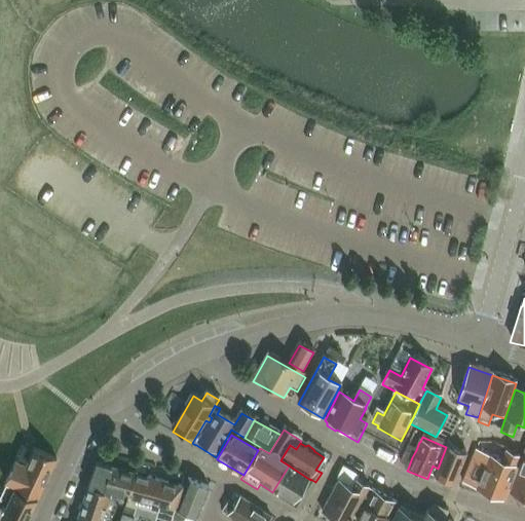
[(433,466),(428,476),(453,486),(466,456),(446,447),(438,469),(433,466)]
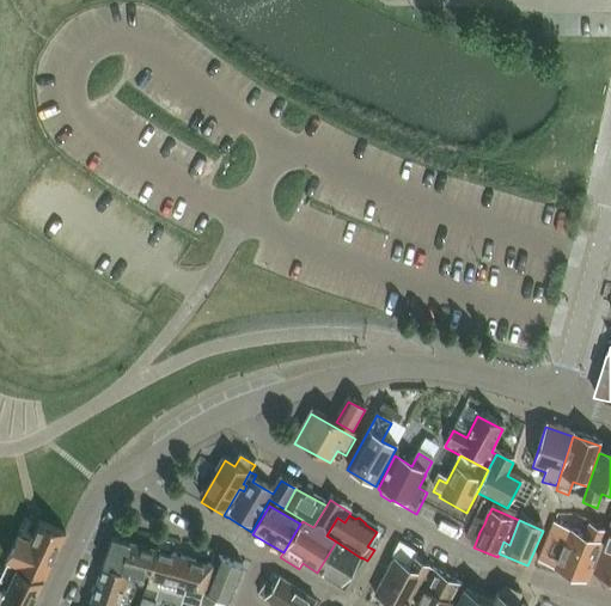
[(44,583),(65,538),(37,526),(29,544),(19,539),(6,565),(44,583)]
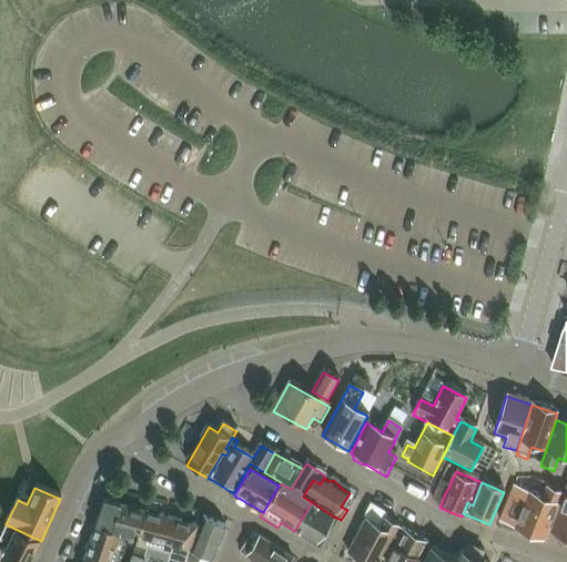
[(528,494),(514,488),(499,524),(543,542),(562,494),(546,489),(542,499),(528,493),(528,494)]
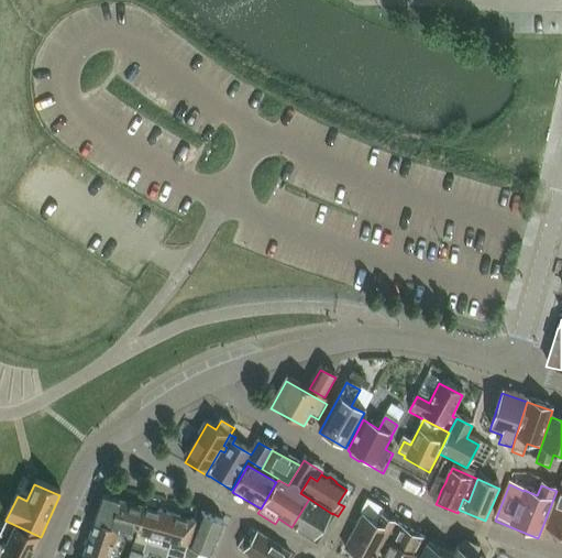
[(433,487),(428,499),(437,502),(441,490),(434,487),(433,487)]
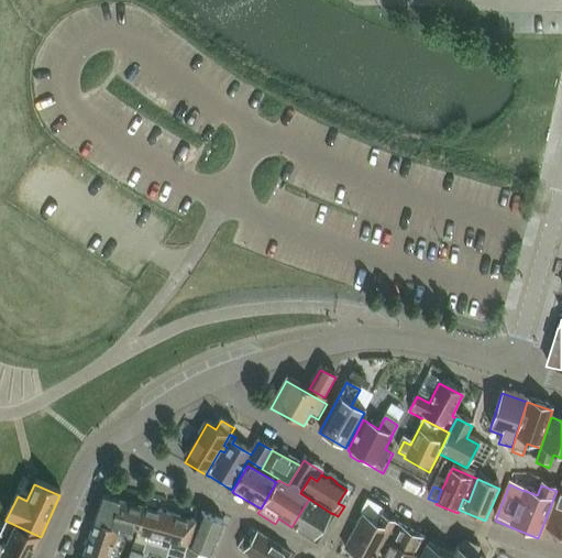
[(561,488),(546,533),(561,538),(561,488)]
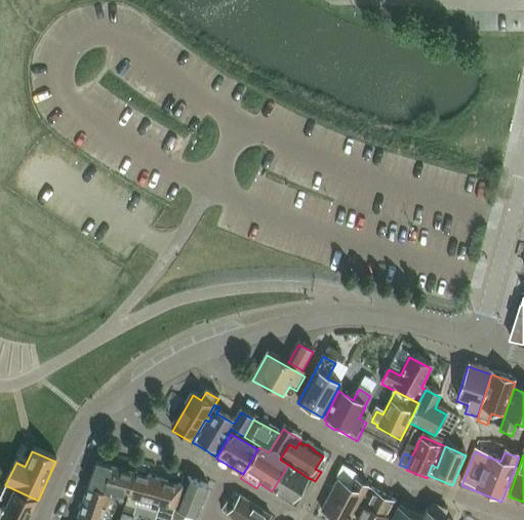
[(124,506),(133,475),(111,469),(95,463),(87,487),(87,488),(109,495),(114,504),(116,504),(124,506)]
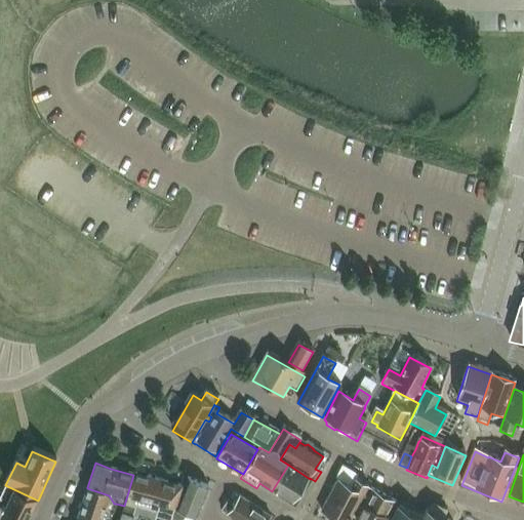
[(288,465),(272,491),(292,505),(309,479),(288,465)]
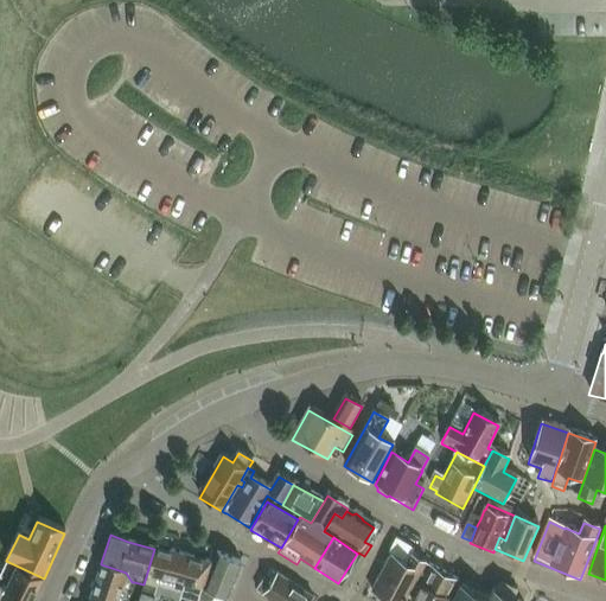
[(209,564),(154,549),(144,584),(145,584),(158,588),(180,594),(184,586),(201,590),(209,564)]
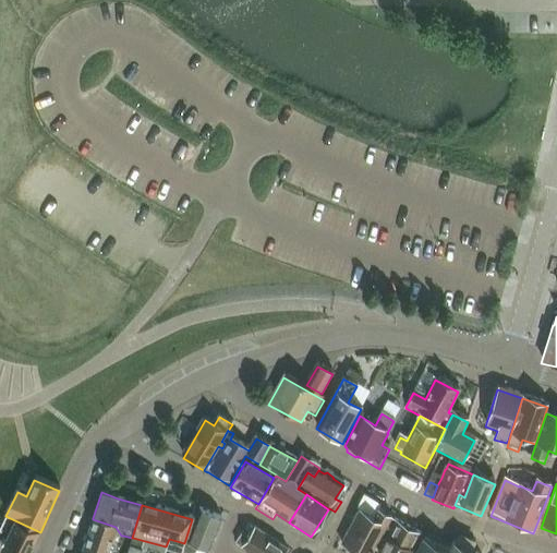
[(198,512),(185,543),(184,552),(197,552),(198,550),(204,552),(209,552),(221,520),(198,512)]
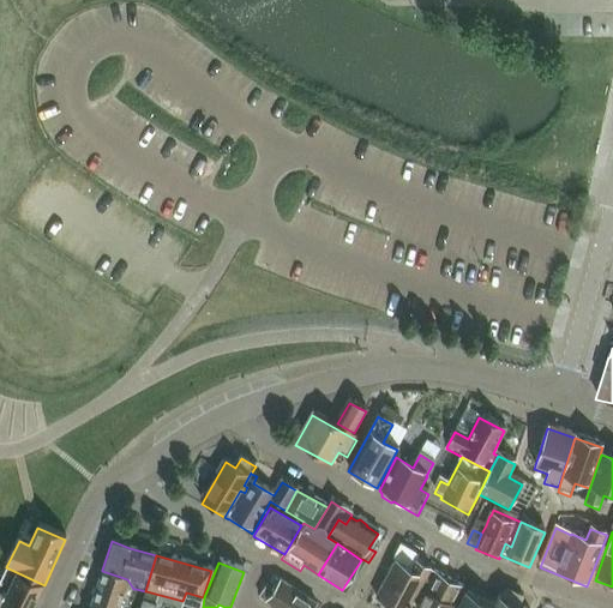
[(418,594),(428,572),(430,570),(416,563),(412,572),(395,564),(376,601),(388,607),(410,607),(412,606),(414,607),(416,607),(422,596),(418,594)]
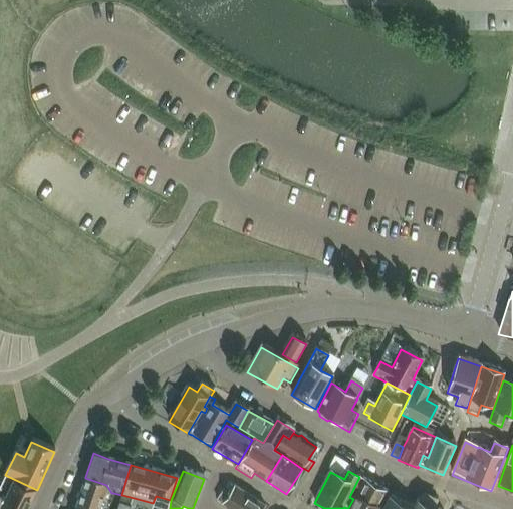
[(106,485),(85,478),(75,508),(108,508),(113,493),(111,493),(106,485)]
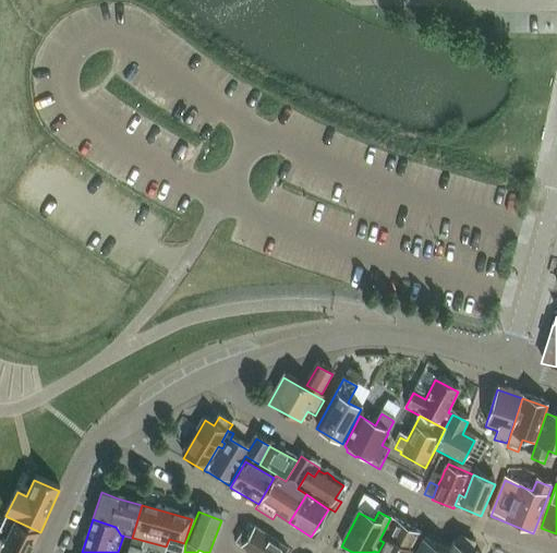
[(421,537),(389,520),(379,540),(384,542),(384,543),(386,539),(411,552),(413,552),(421,537)]
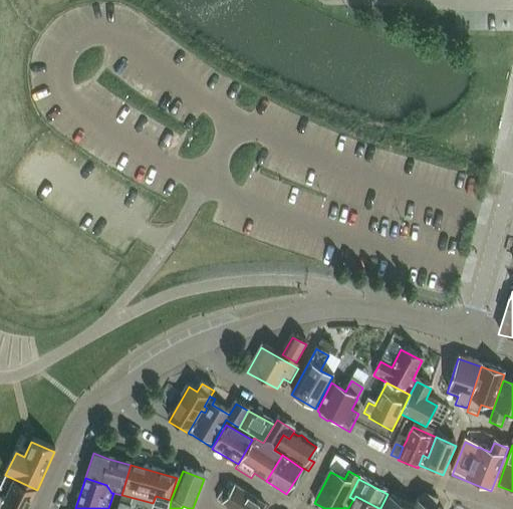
[(0,498),(0,508),(28,508),(36,493),(13,482),(4,500),(0,498)]
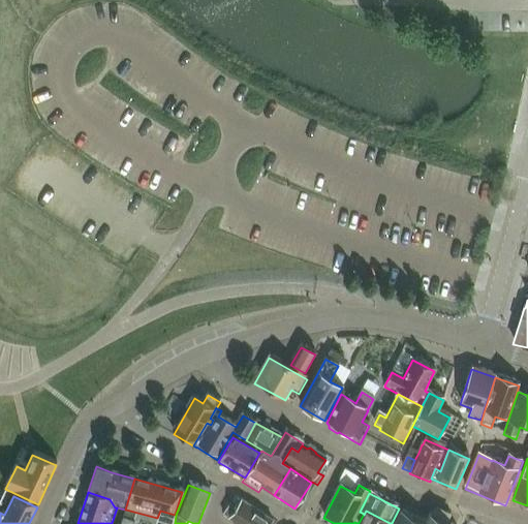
[(235,513),(228,521),(231,523),(272,523),(242,502),(235,513)]
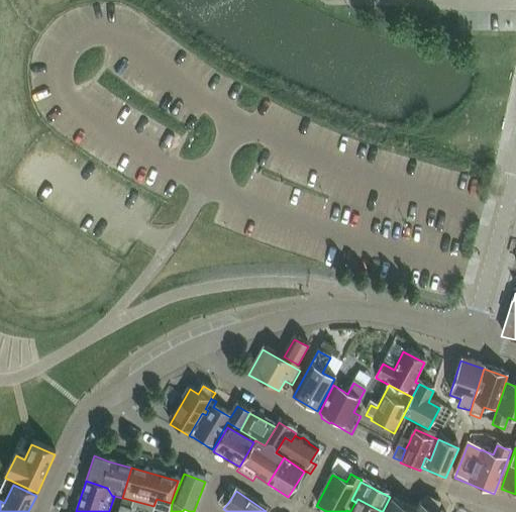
[(424,498),(417,511),(433,511),(429,509),(432,502),(424,498)]
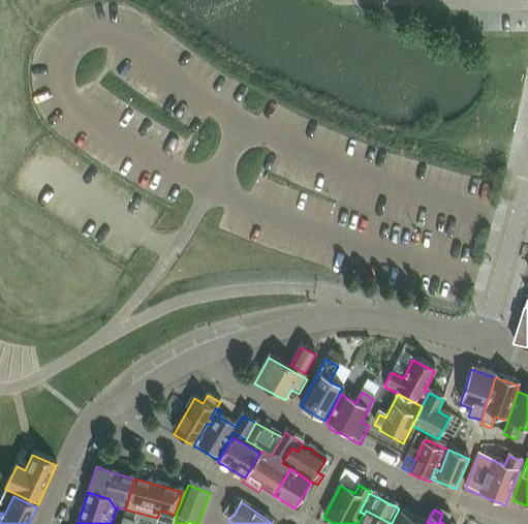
[(366,511),(364,515),(360,523),(390,523),(366,511)]
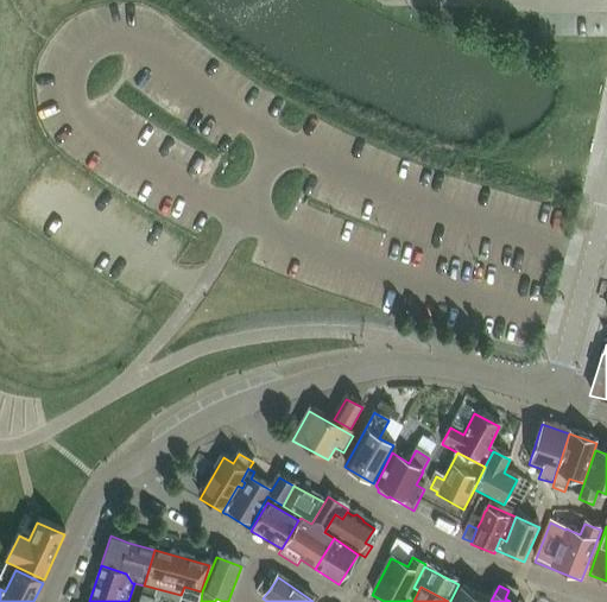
[(485,601),(461,588),(455,601),(485,601)]
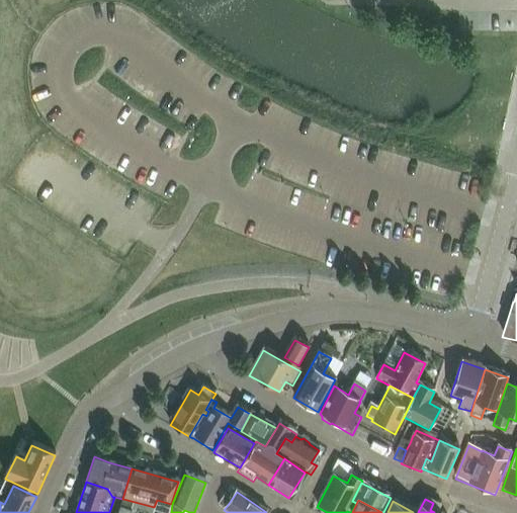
[(132,512),(152,512),(154,507),(135,502),(132,512)]
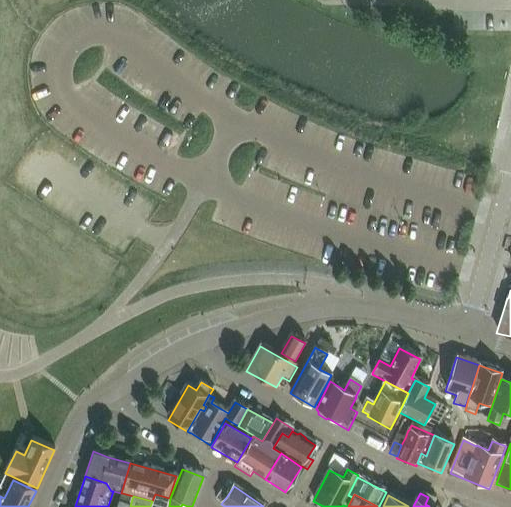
All buildings are outlined.
